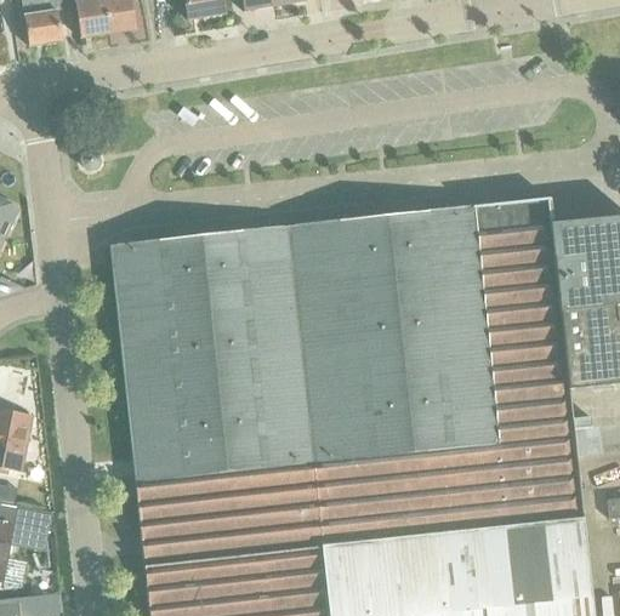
[(23,0),(29,43),(62,38),(58,7),(57,6),(56,0),(23,0)]
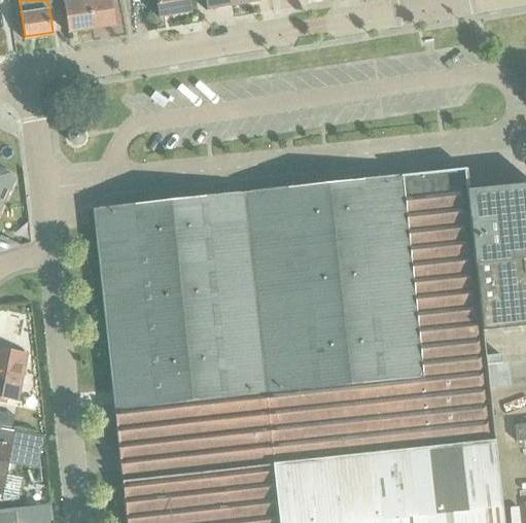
[(95,26),(91,0),(65,0),(69,30),(95,26)]
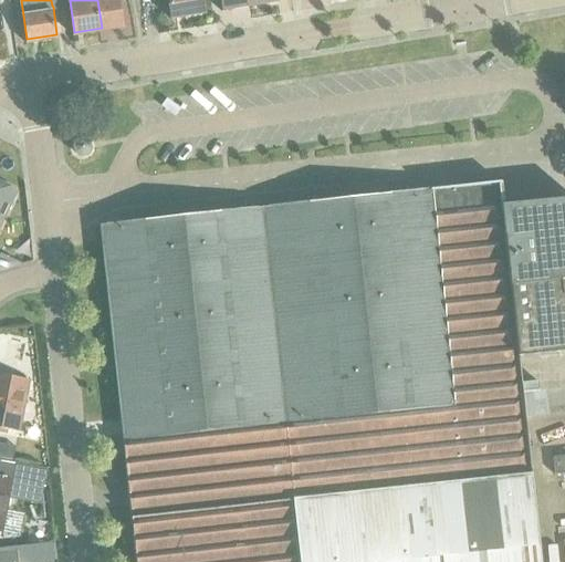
[(97,0),(102,28),(125,24),(121,0),(97,0)]
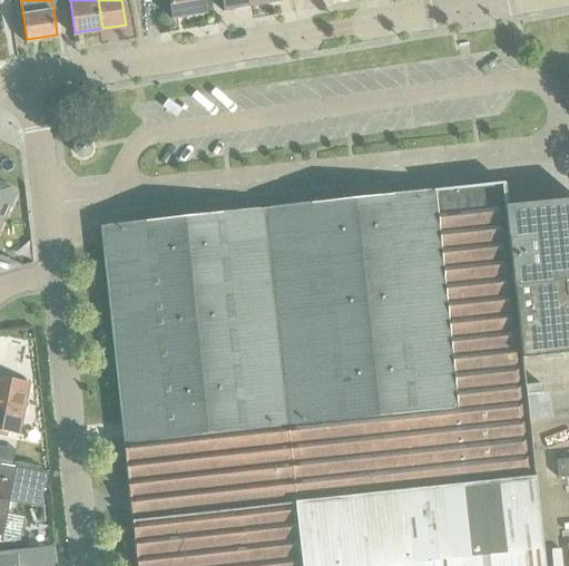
[(170,0),(173,16),(206,10),(204,0),(170,0)]
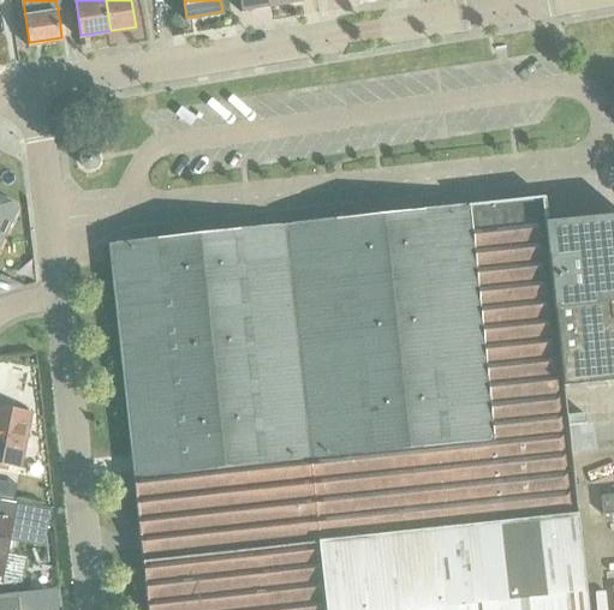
[(179,113),(210,111),(209,95),(178,97),(179,113)]
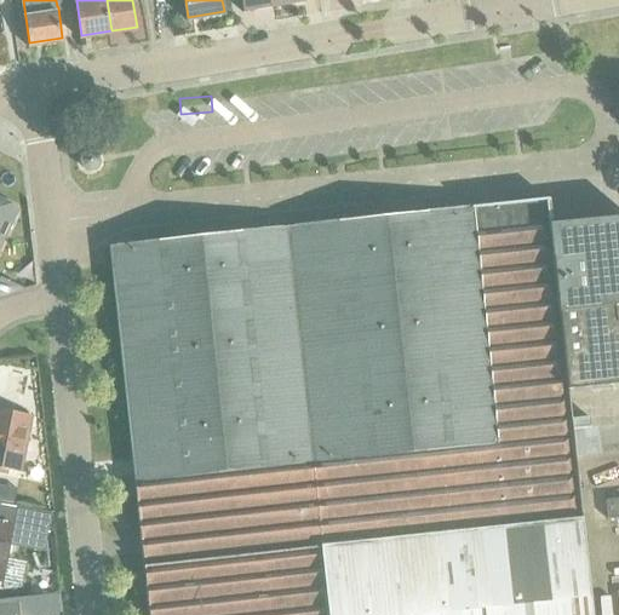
[(97,165),(101,159),(98,151),(92,148),(86,150),(82,156),(84,162),(90,166),(97,165)]
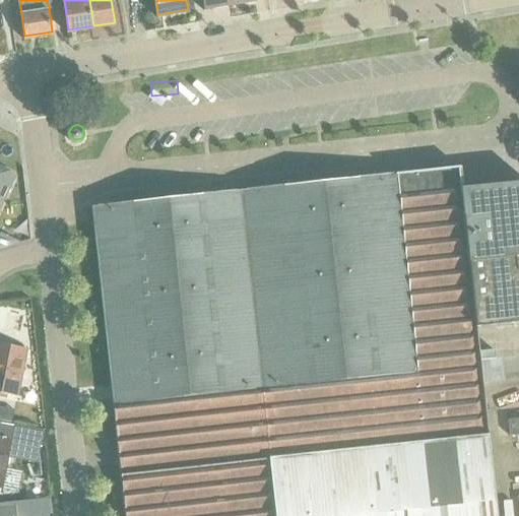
[(0,202),(15,172),(0,164),(0,202)]
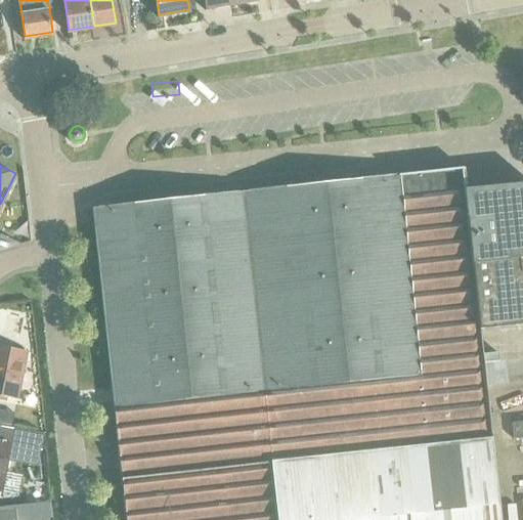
[(114,404),(122,475),(492,436),(486,383),(495,382),(492,358),(500,358),(499,349),(483,351),(480,327),(479,327),(472,253),(449,256),(442,192),(450,192),(448,179),(465,177),(463,165),(92,205),(114,404)]
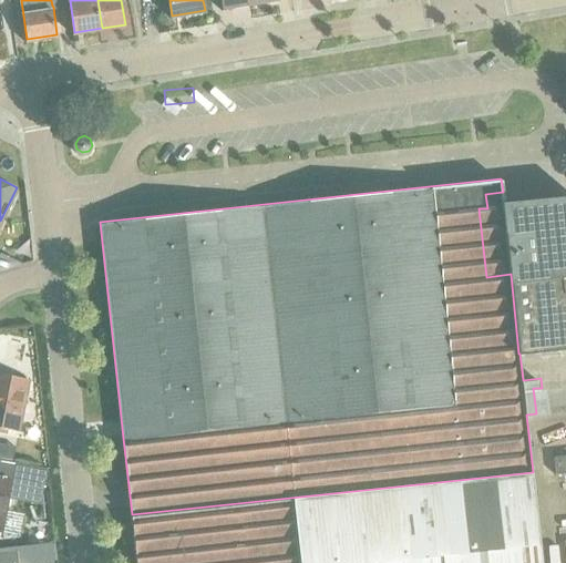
[(565,195),(504,203),(503,192),(485,194),(487,208),(479,208),(486,277),(511,274),(518,354),(520,354),(565,348),(565,195)]
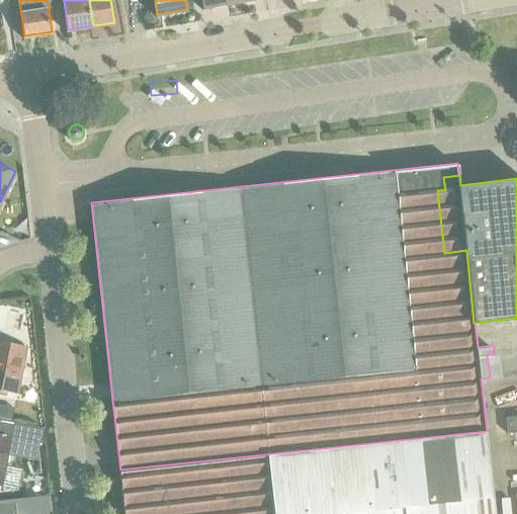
[(0,338),(0,392),(6,393),(7,390),(17,392),(26,344),(0,338)]
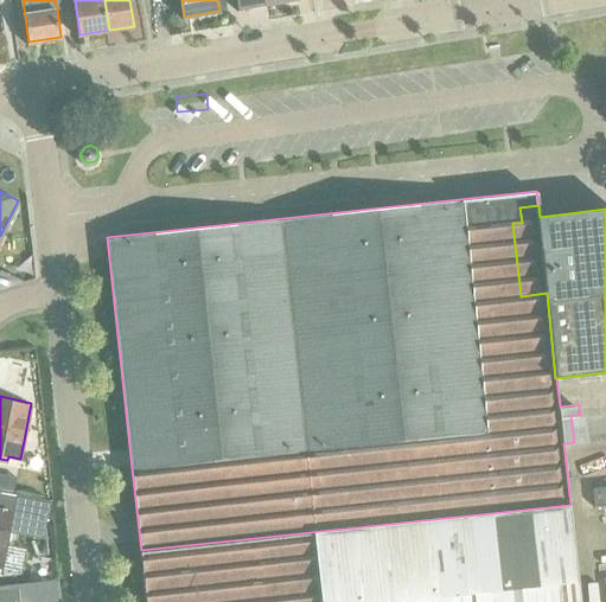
[(0,480),(19,486),(25,466),(0,459),(0,480)]
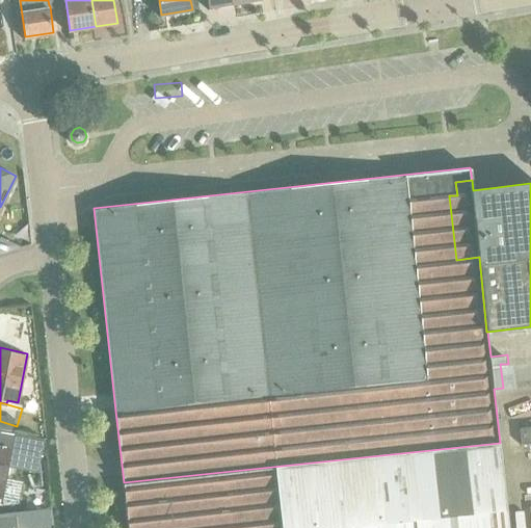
[(530,424),(521,426),(523,443),(530,441),(530,424)]
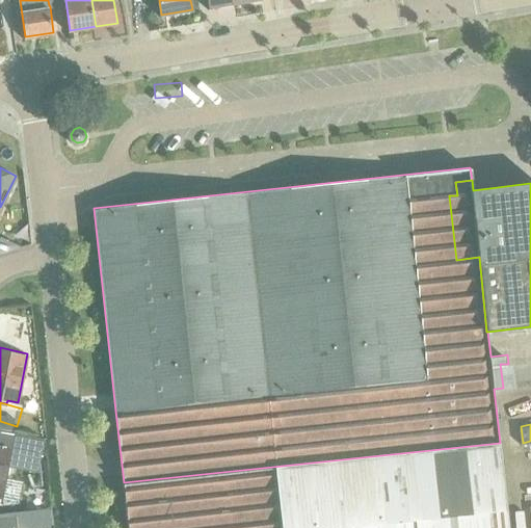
[(41,454),(44,437),(0,427),(0,496),(2,497),(11,449),(41,454)]
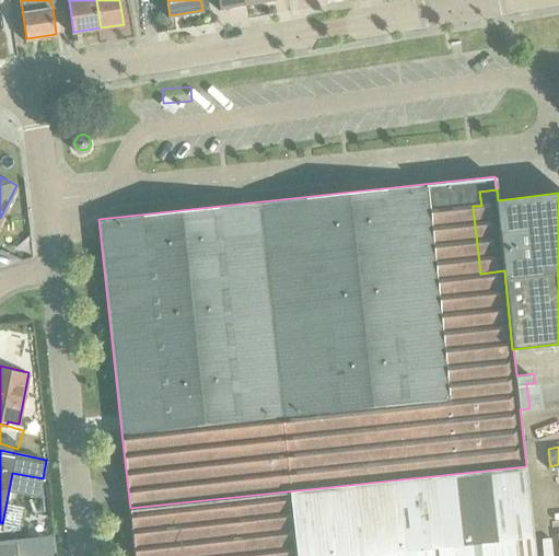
[(535,555),(526,466),(130,508),(135,555),(535,555)]
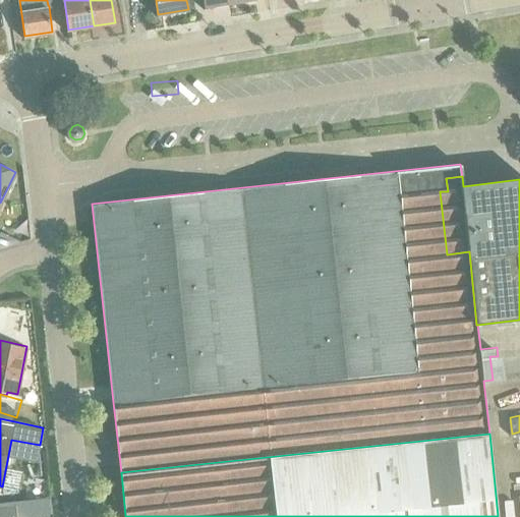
[(48,500),(30,502),(32,516),(50,514),(48,500)]
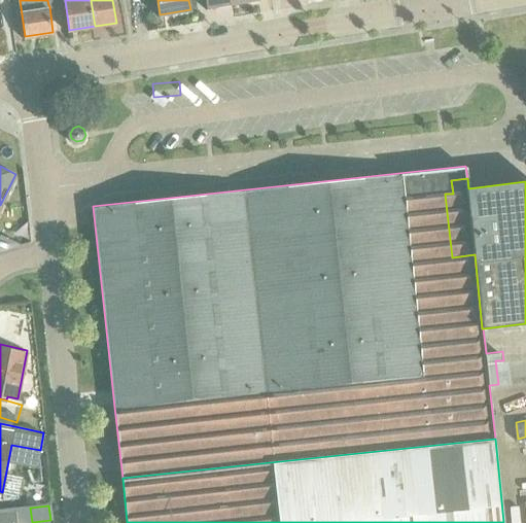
[(0,522),(16,522),(15,510),(0,511),(0,522)]
